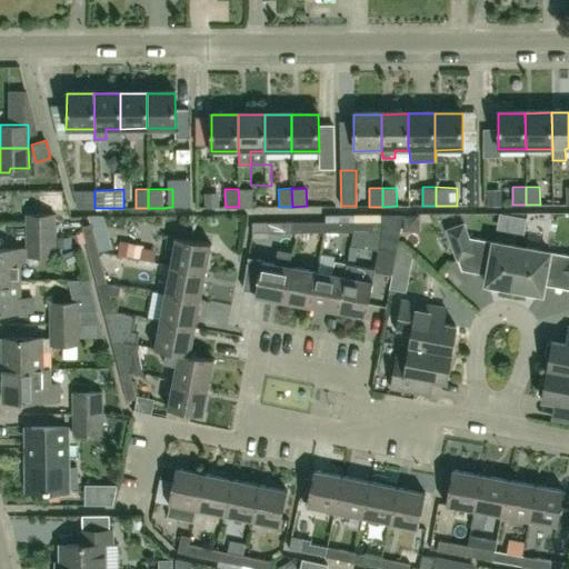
[(252,189),(238,189),(239,207),(252,207),(252,189)]
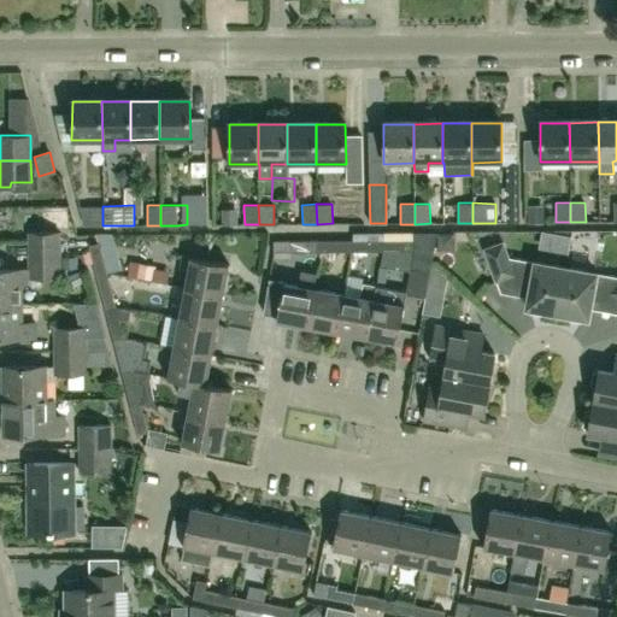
[(103,225),(103,206),(78,206),(84,225),(103,225)]
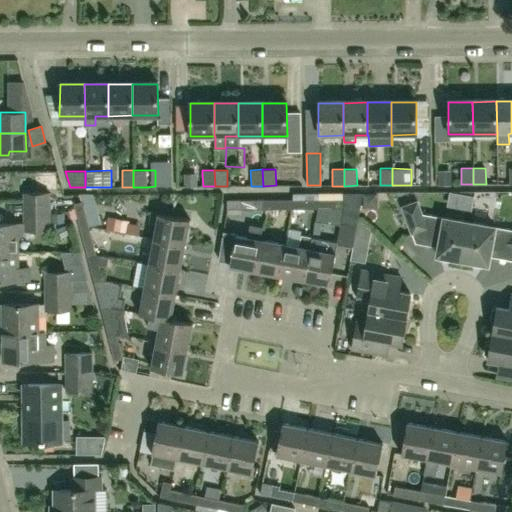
[(438,171),(438,186),(451,186),(451,171),(438,171)]
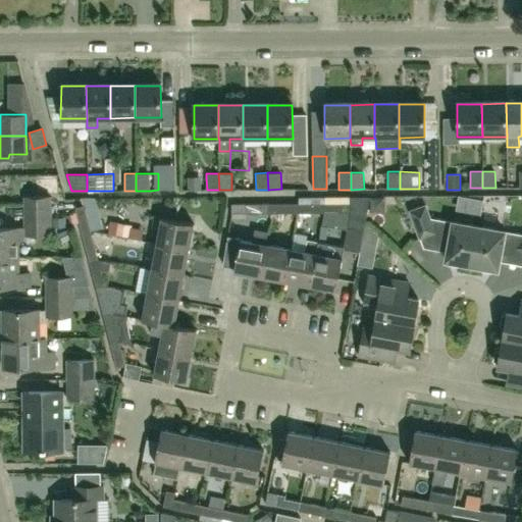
[(201,176),(188,176),(188,191),(201,191),(201,176)]
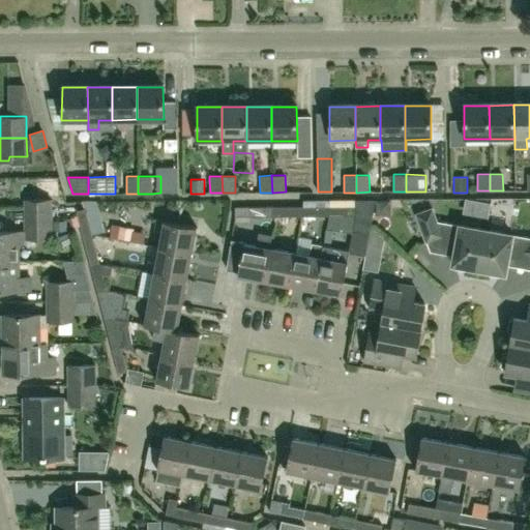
[(24,222),(52,222),(52,199),(23,199),(24,222)]
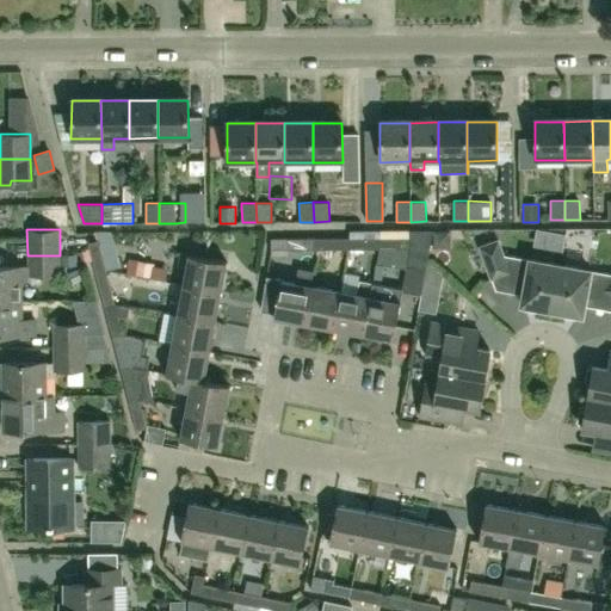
[(381,238),(378,238),(378,248),(409,248),(406,266),(425,270),(432,230),(409,230),(381,232),(381,238)]
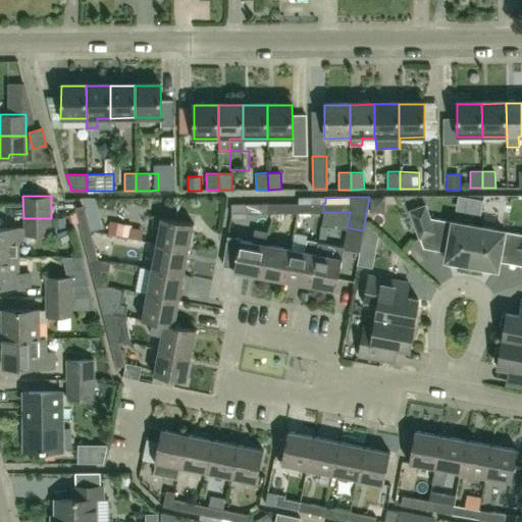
[(369,197),(369,212),(384,212),(384,197),(369,197)]
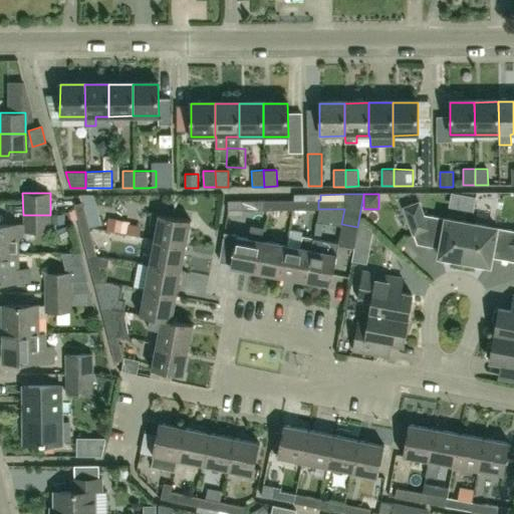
[(108,229),(104,196),(91,198),(95,231),(108,229)]
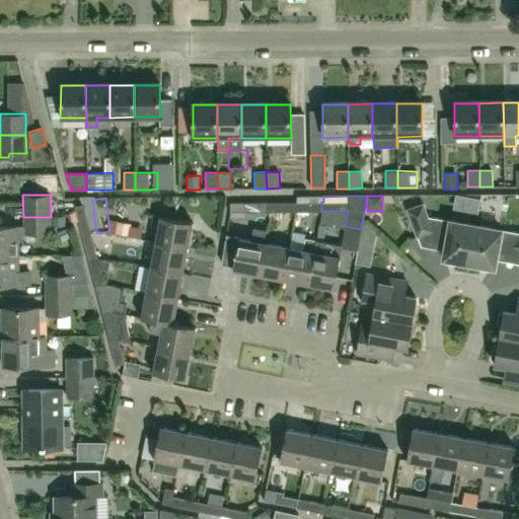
[(295,211),(295,202),(270,203),(270,211),(295,211)]
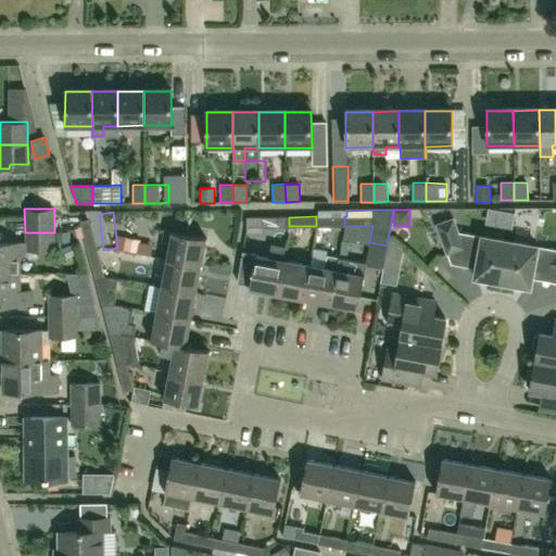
[(344,216),(316,216),(316,226),(344,226),(344,216)]
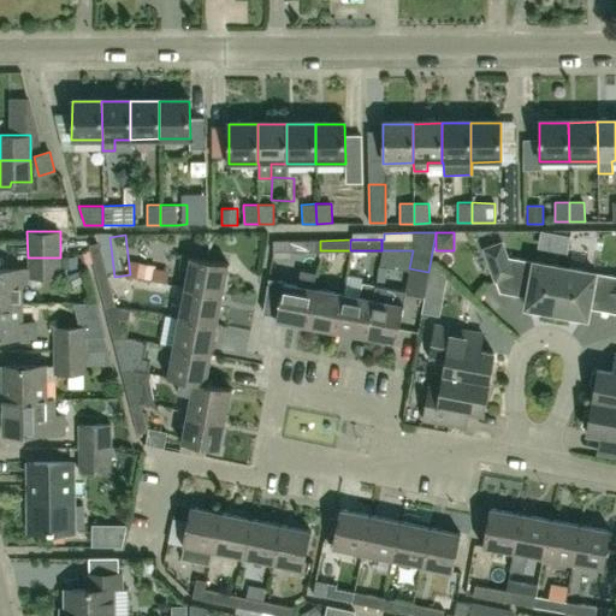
[(320,241),(290,241),(273,241),(273,258),(291,258),(291,250),(320,250),(320,241)]
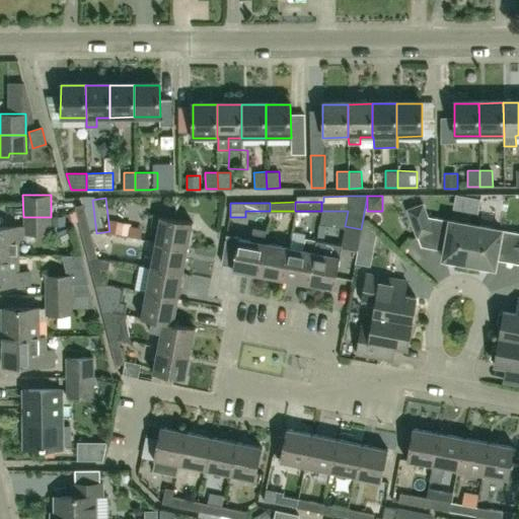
[(90,232),(83,204),(74,207),(81,234),(90,232)]
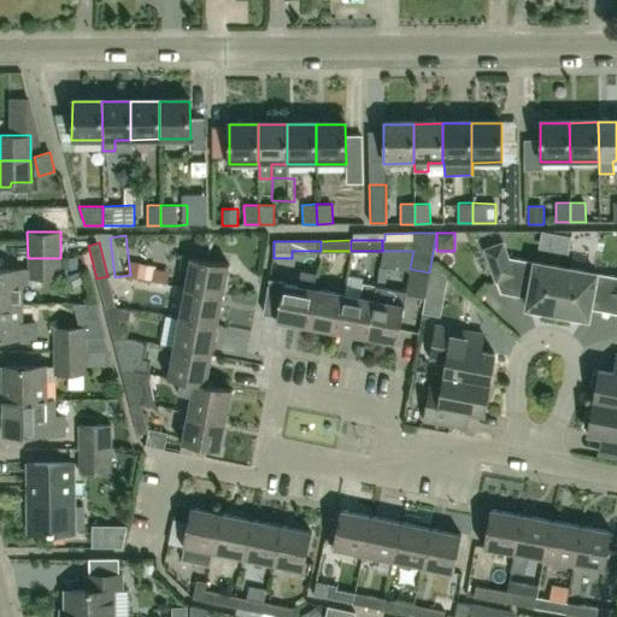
[(556,315),(564,269),(506,258),(501,244),(483,251),(495,283),(512,277),(517,287),(529,289),(526,309),(529,309),(530,315),(540,316),(544,312),(556,315)]
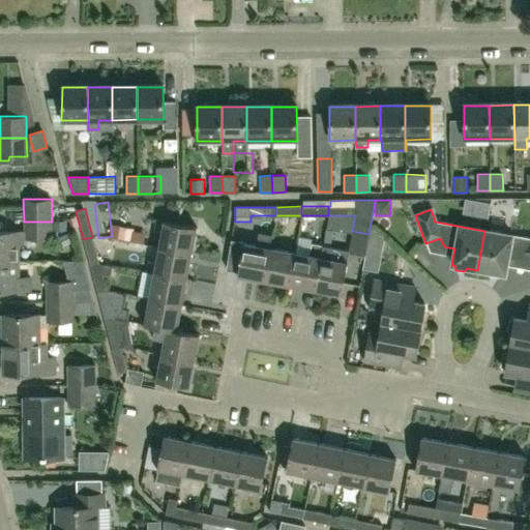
[(163,222),(150,219),(145,245),(190,255),(196,229),(163,222)]
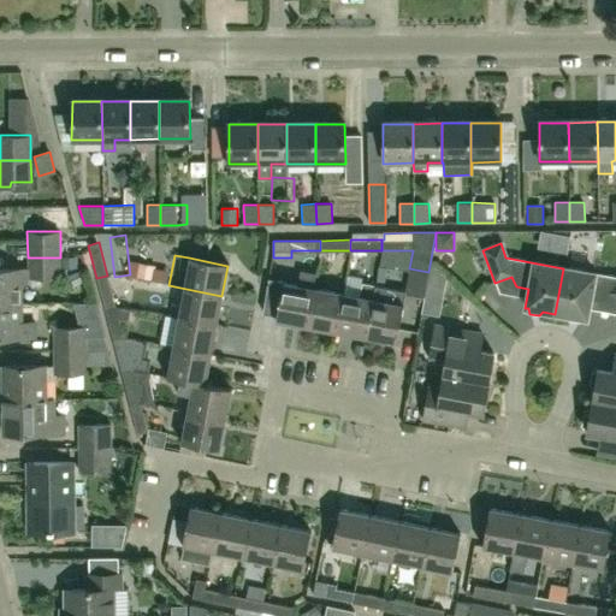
[(60,258),(28,258),(28,267),(18,267),(19,271),(19,284),(30,283),(29,278),(61,278),(60,258)]
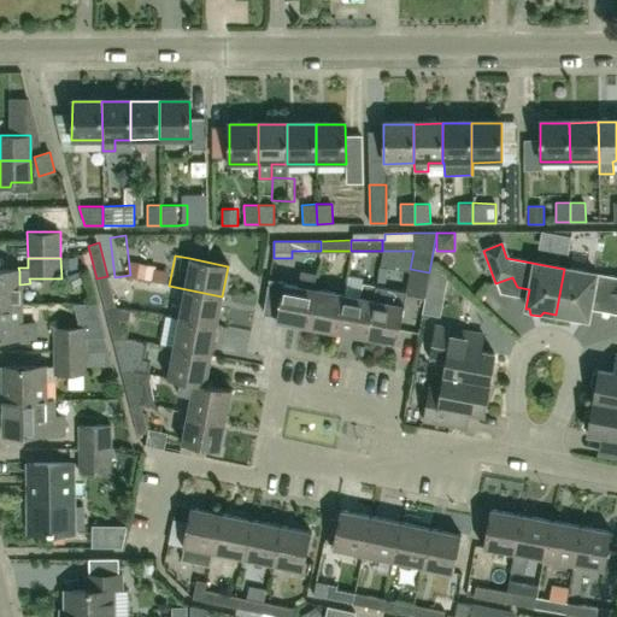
[(77,258),(62,258),(63,270),(77,269),(77,258)]
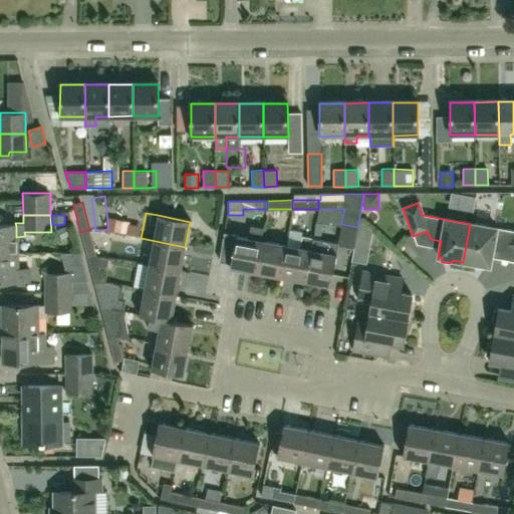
[(513,232),(470,224),(463,262),(474,264),(475,268),(483,269),(486,266),(489,266),(492,250),(502,252),(508,245),(513,250),(513,232)]
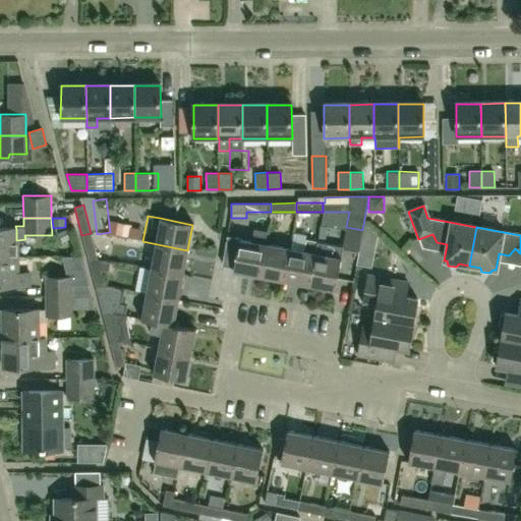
[(16,240),(16,229),(0,229),(0,258),(16,258),(16,240)]
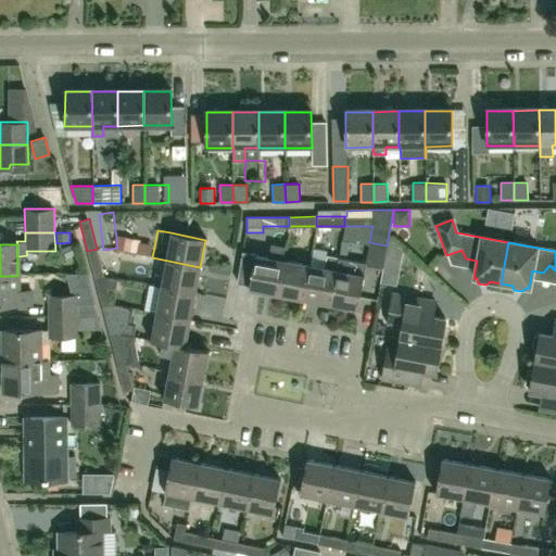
[(272,244),(268,260),(254,256),(248,291),(275,297),(285,247),(272,244)]
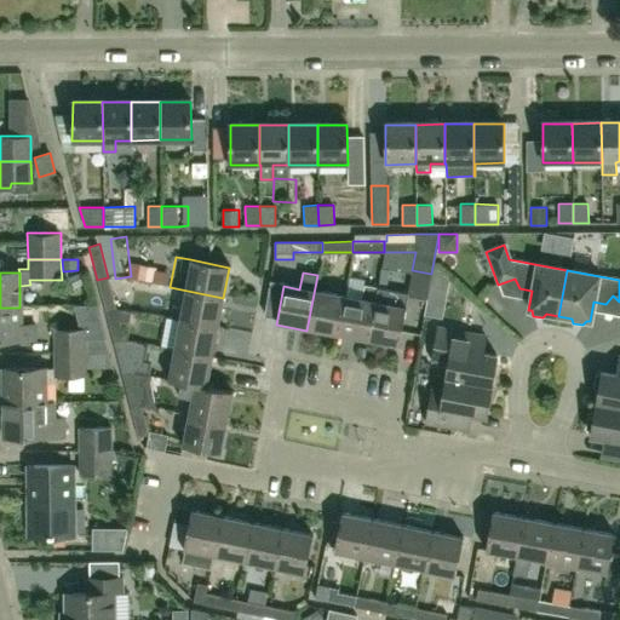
[(319,275),(317,275),(306,331),(337,337),(344,297),(315,292),(319,275)]
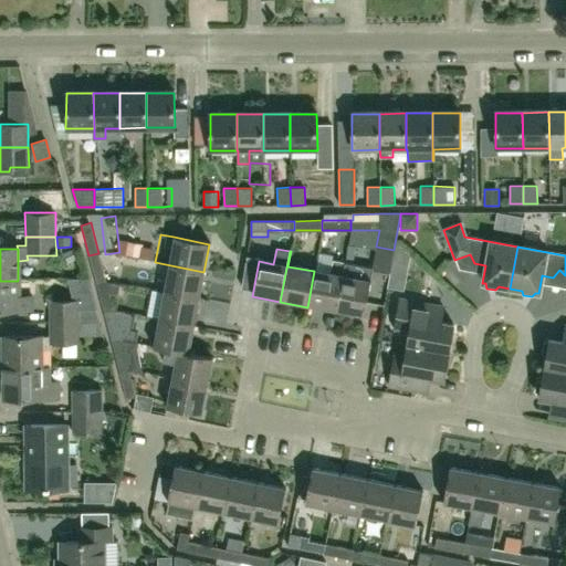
[(105,282),(106,282),(105,278),(104,274),(98,253),(88,255),(96,284),(105,282)]
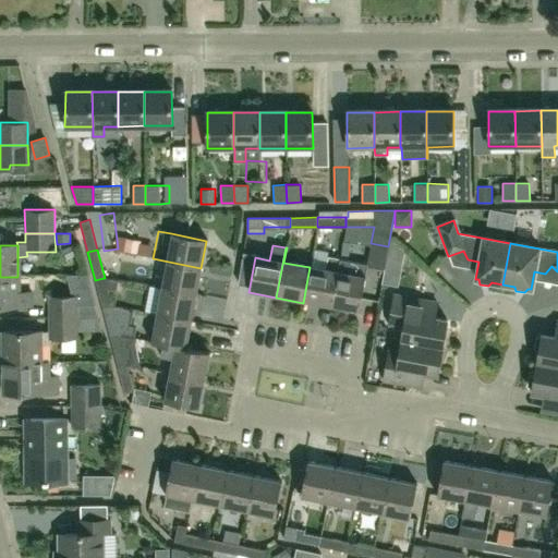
[(324,270),(310,267),(303,303),(330,307),(337,273),(336,273),(338,259),(326,257),(324,270)]
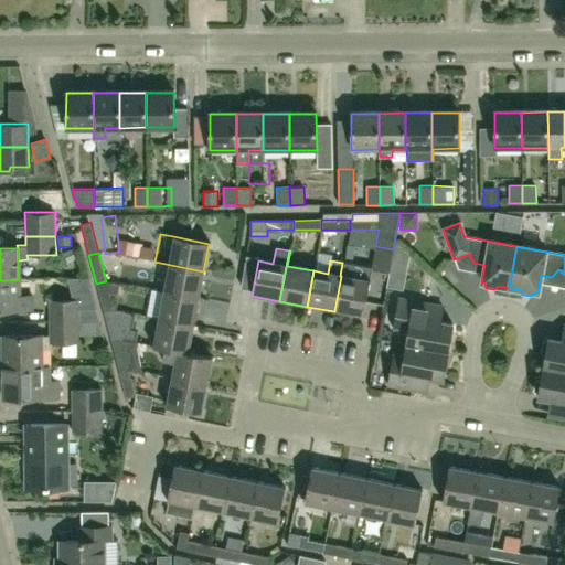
[(203,272),(155,262),(150,288),(162,290),(162,291),(198,299),(203,272)]
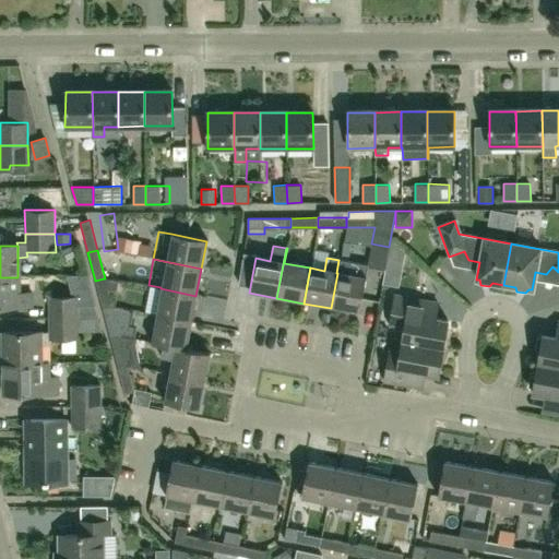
[(336,273),(337,273),(331,308),(359,313),(365,277),(367,264),(339,260),(336,273)]
